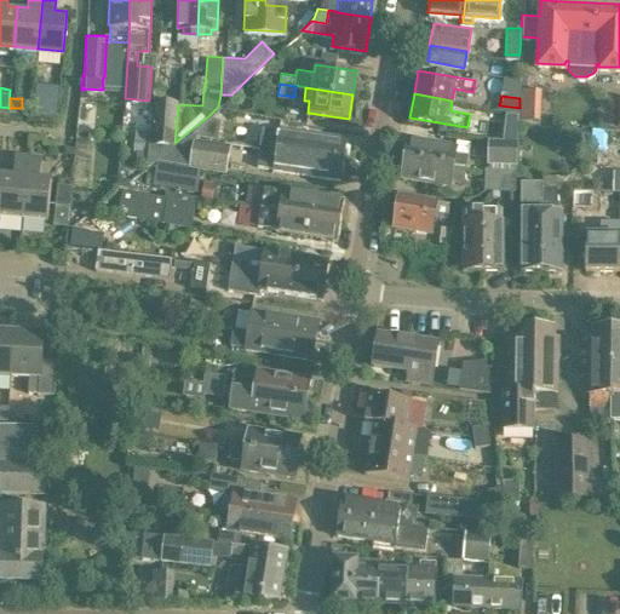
[(174,143),(178,104),(179,99),(153,98),(150,130),(148,149),(147,165),(156,158),(174,143)]
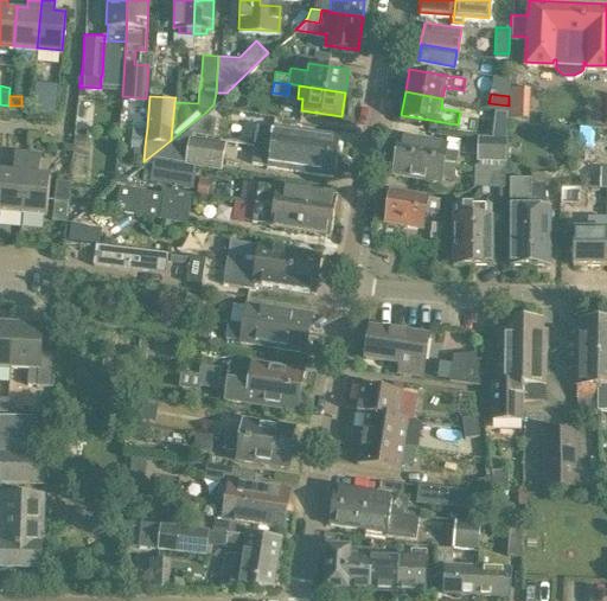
[(504,133),(505,108),(493,108),(493,132),(504,133)]
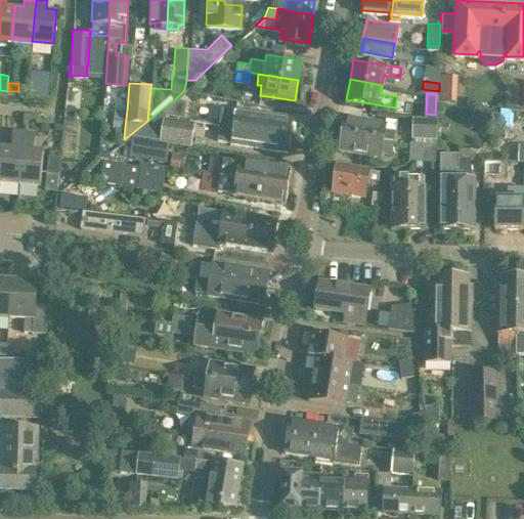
[(177,97),(160,111),(166,112),(183,116),(186,99),(177,97)]
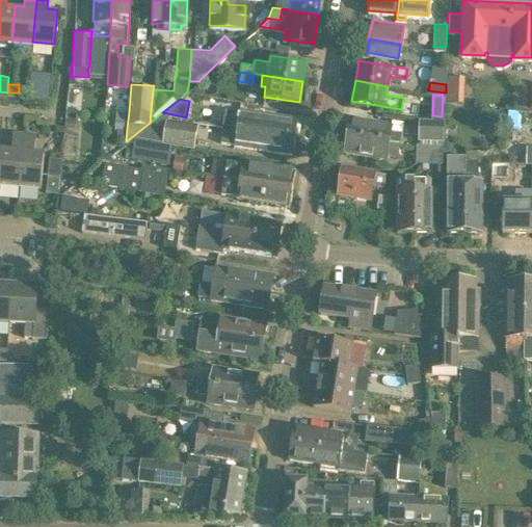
[(225,106),(222,124),(294,134),(297,116),(240,108),(225,106)]
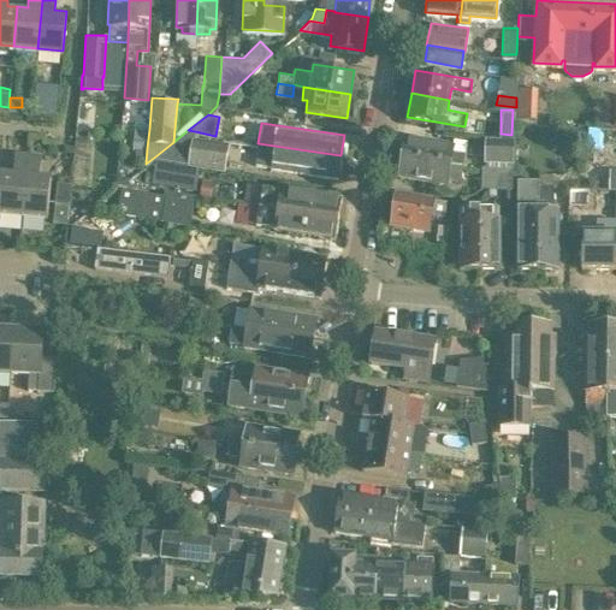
[(132,148),(147,148),(149,129),(140,128),(134,128),(132,148)]
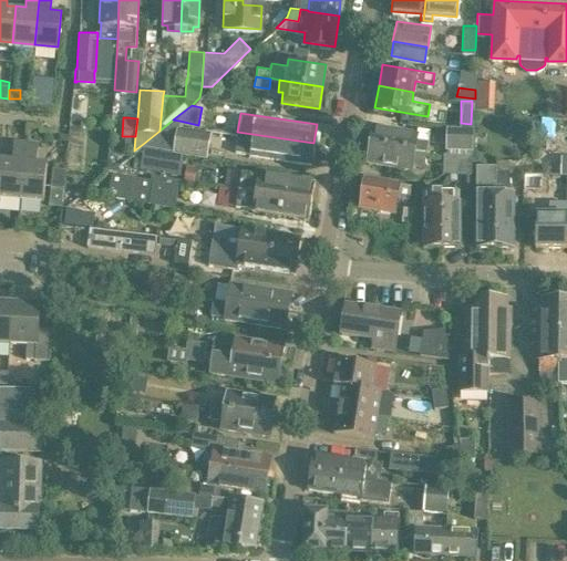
[(540,130),(540,117),(518,117),(518,130),(540,130)]
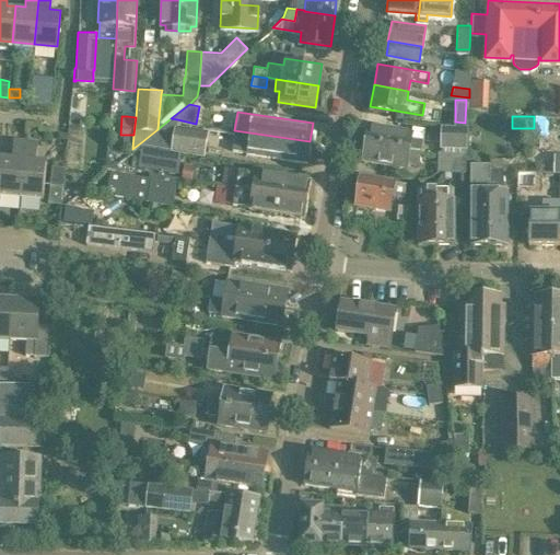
[(171,118),(158,129),(141,142),(141,143),(181,150),(203,153),(208,128),(176,123),(177,119),(171,118)]
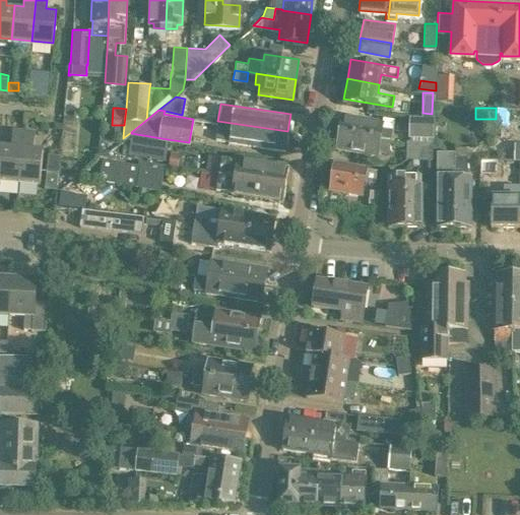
[(406,138),(406,139),(419,140),(418,148),(432,149),(432,114),(423,113),(409,113),(408,138),(406,138)]
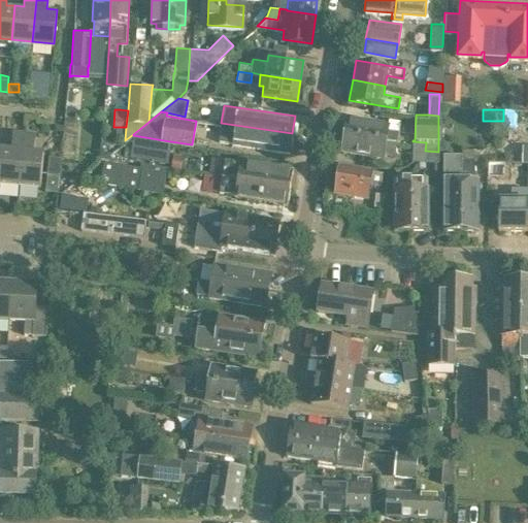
[(347,117),(343,133),(396,141),(399,124),(388,122),(388,124),(347,117)]
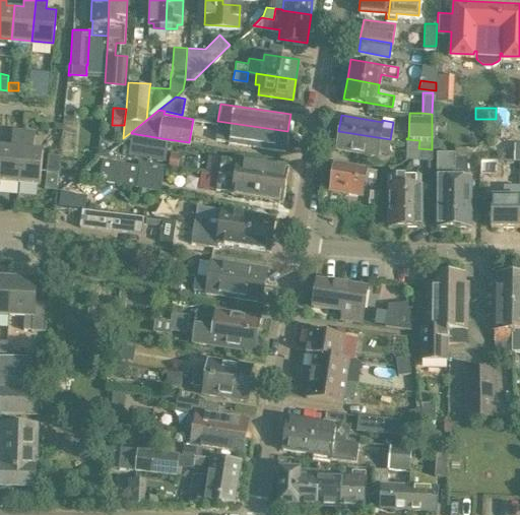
[(287,131),(217,121),(215,137),(229,139),(229,140),(284,148),(287,131)]
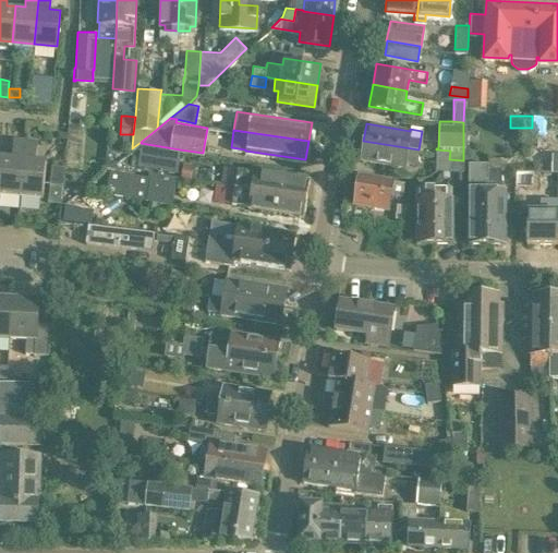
[(1,154),(0,169),(0,190),(20,193),(25,136),(13,135),(11,155),(1,154)]
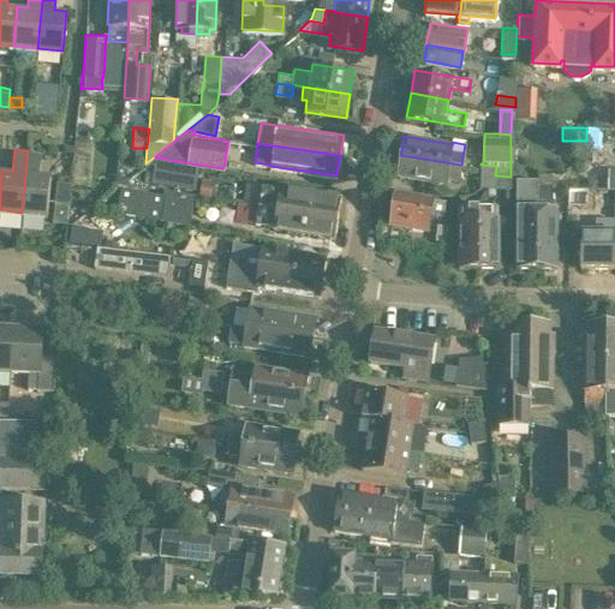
[(28,150),(22,213),(47,215),(51,174),(39,173),(41,151),(28,150)]
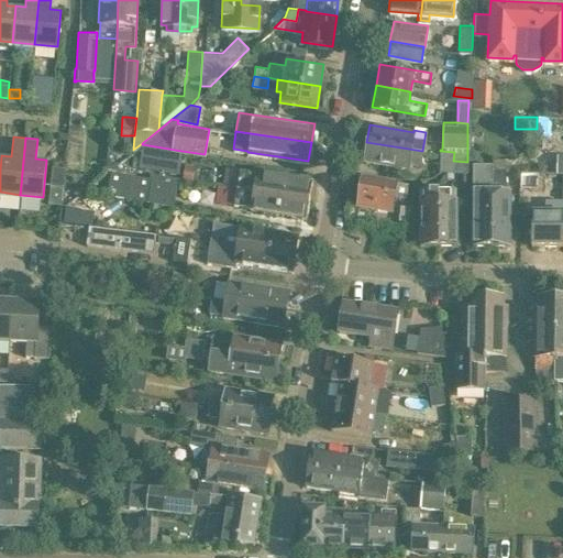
[(422,151),(366,142),(364,160),(408,166),(409,161),(421,163),(422,151)]
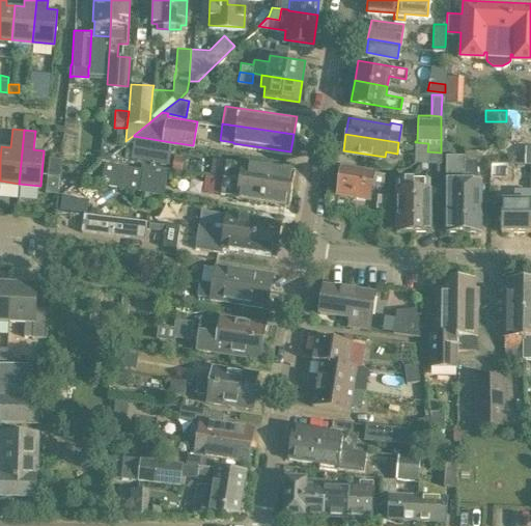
[(171,142),(134,136),(131,156),(168,162),(171,142)]
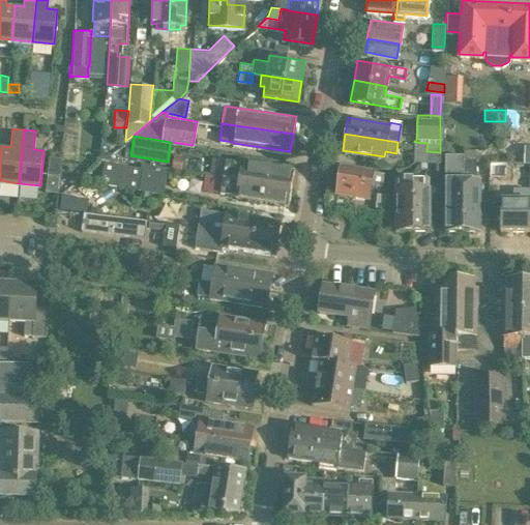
[(414,142),(414,151),(427,151),(428,143),(414,142)]
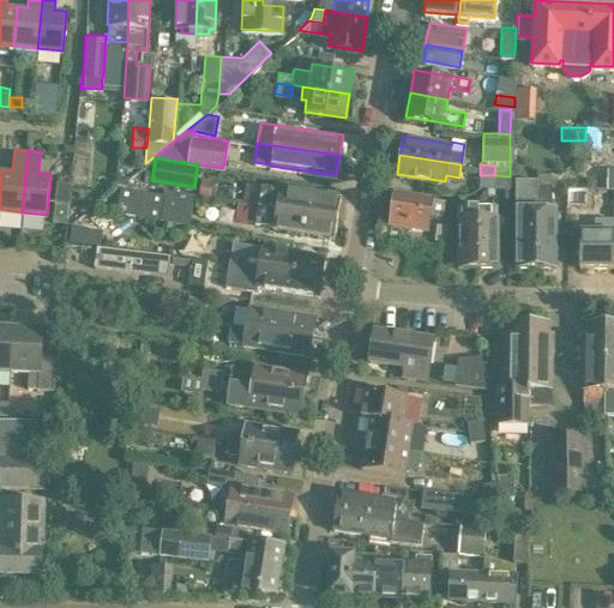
[(198,192),(209,193),(211,176),(200,174),(198,192)]
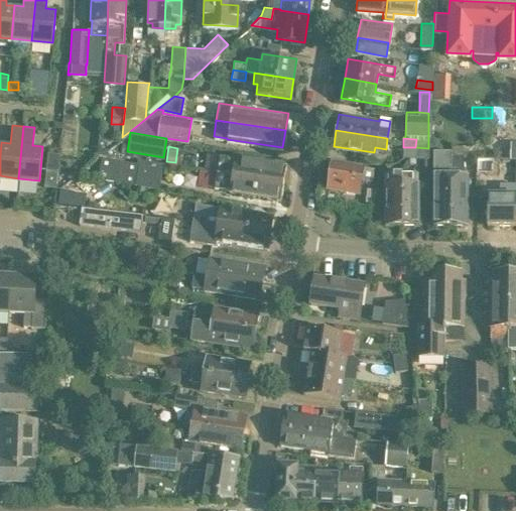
[(415,147),(403,147),(402,155),(415,155),(415,147)]
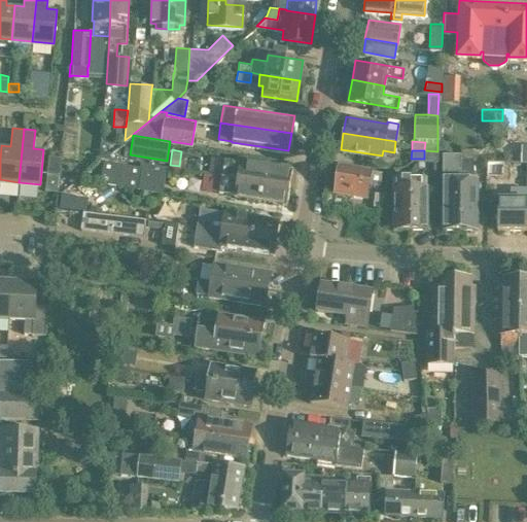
[(460,158),(460,152),(443,152),(442,227),(459,227),(460,158)]
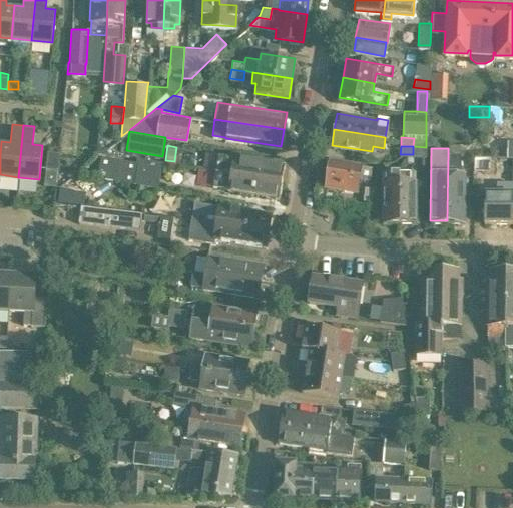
[(47,149),(46,166),(57,167),(58,150),(47,149)]
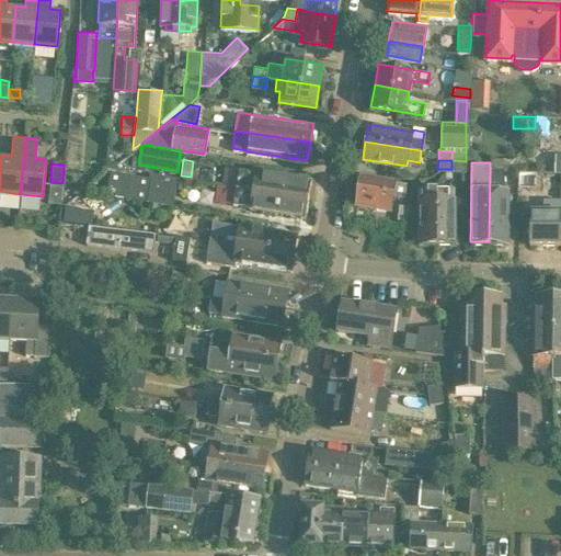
[(235,185),(308,196),(311,178),(238,167),(235,185)]
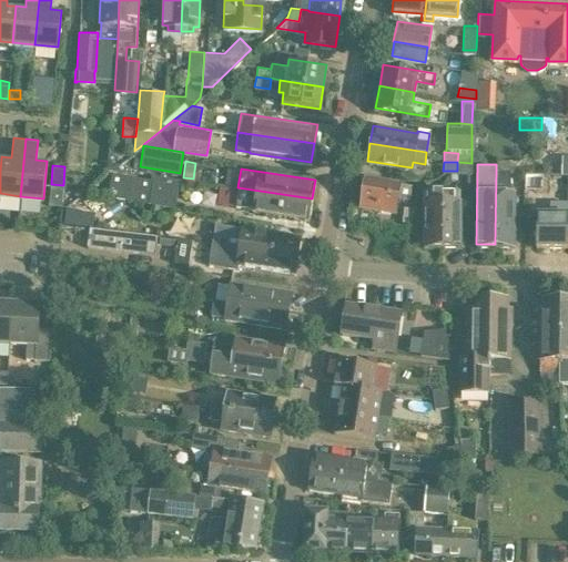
[(496,170),(495,244),(514,244),(515,190),(511,190),(511,170),(496,170)]
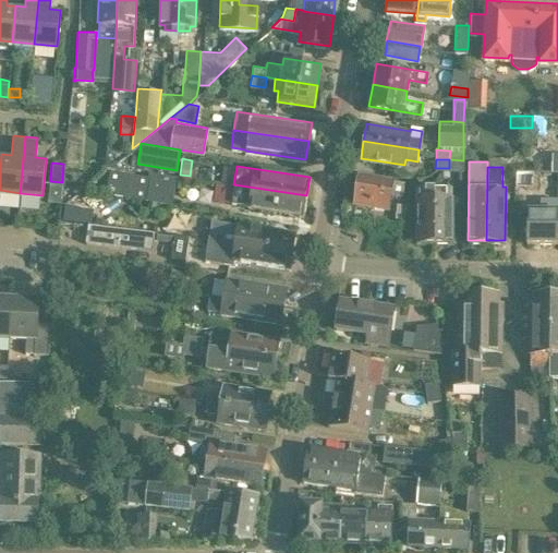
[(531,169),(517,168),(517,196),(531,196),(531,169)]
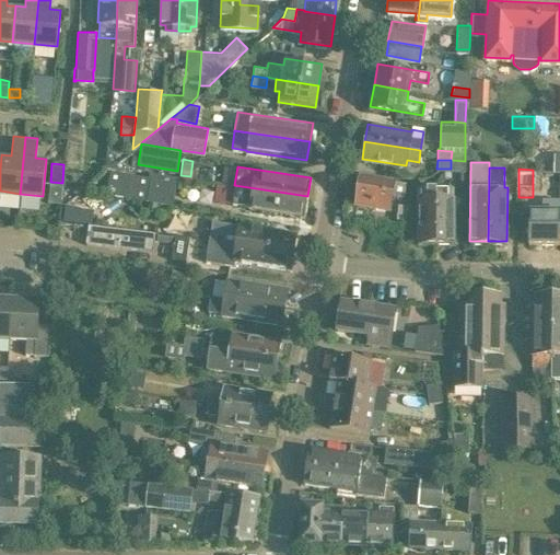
[(106,192),(147,198),(150,175),(148,175),(111,170),(106,192)]
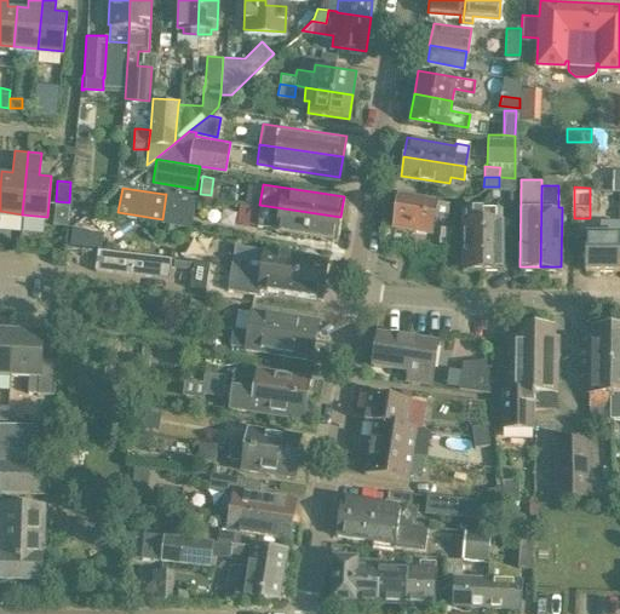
[(165,189),(164,194),(166,194),(162,219),(190,223),(195,194),(165,189)]
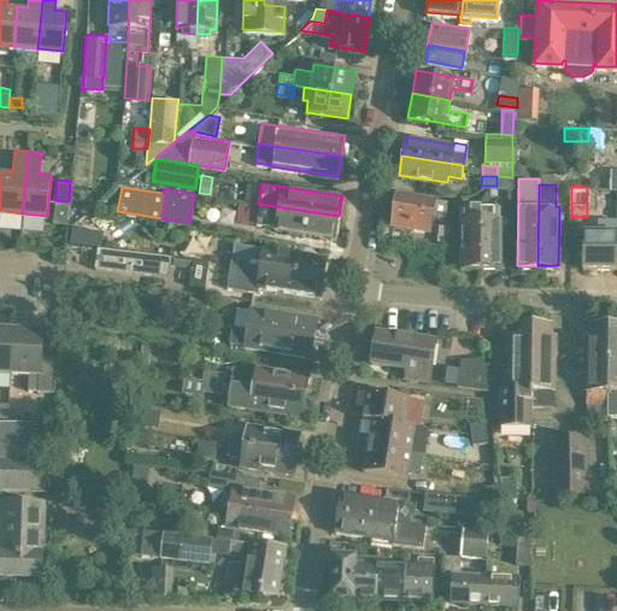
[(397,192),(392,223),(429,229),(432,213),(445,215),(447,199),(397,192)]
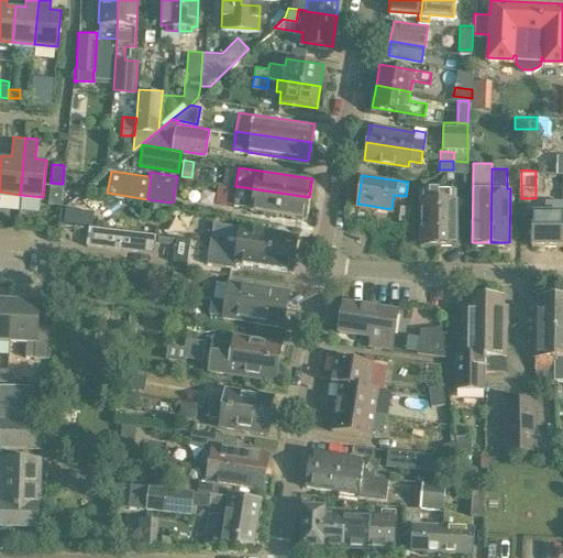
[(309,197),(235,186),(233,203),(250,205),(250,207),(306,216),(309,197)]
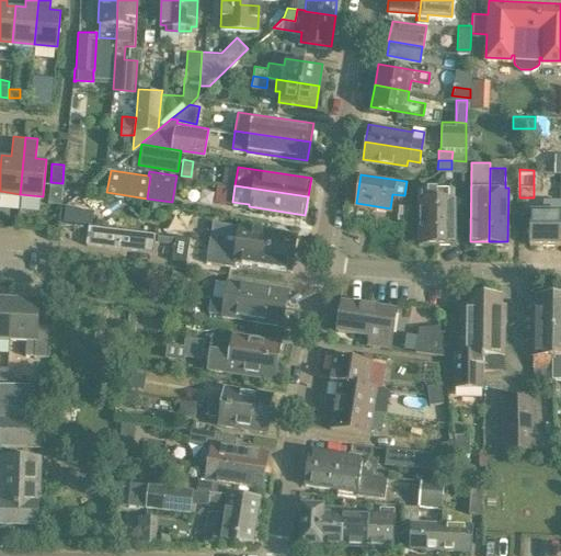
[(436,241),(436,185),(419,185),(419,241),(436,241)]
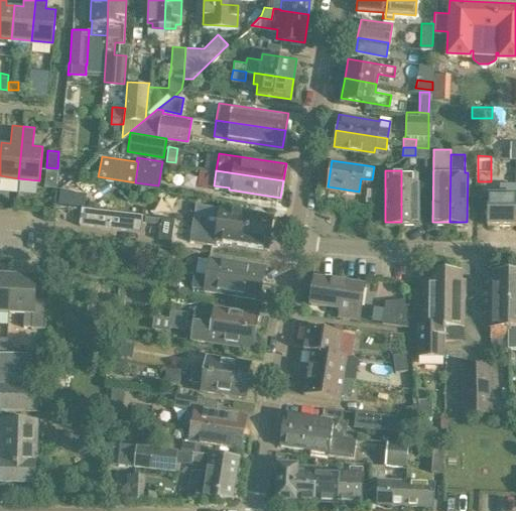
[(401,170),(401,222),(417,222),(418,170),(401,170)]
